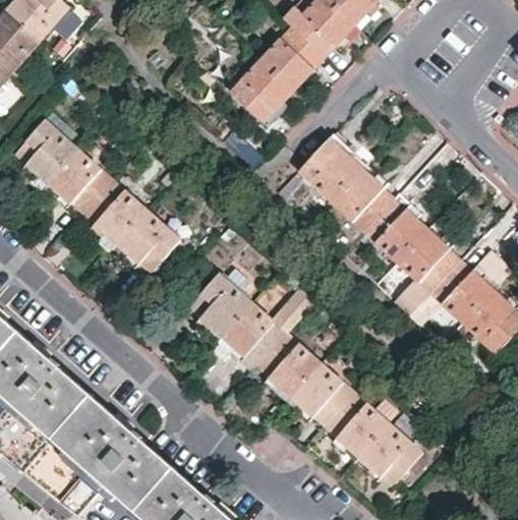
[(0,6),(33,37),(63,2),(60,0),(0,0),(0,6)]
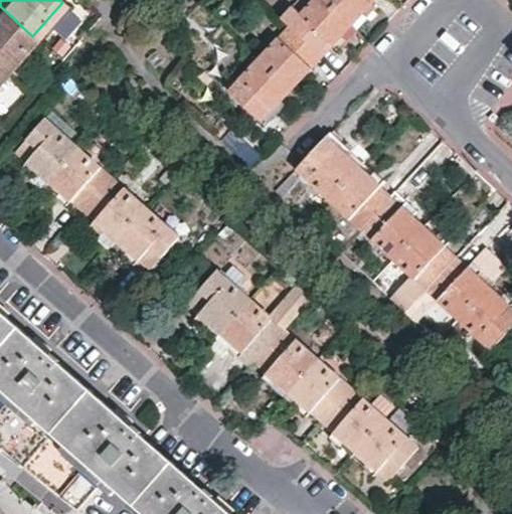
[(312,0),(299,0),(279,22),(286,28),(312,0)]
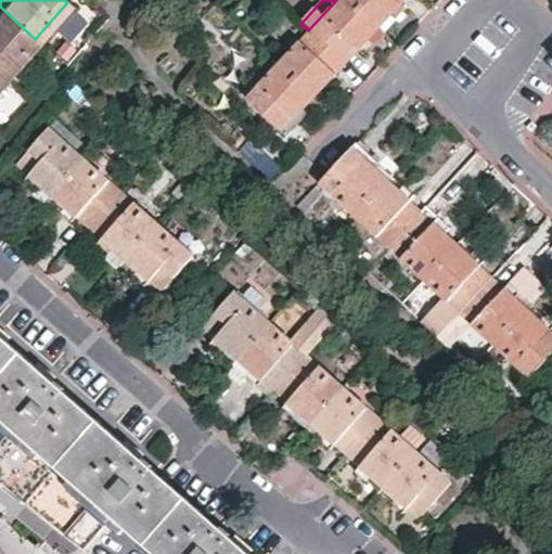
[(381,33),(346,0),(336,0),(308,30),(342,61),(352,50),(359,56),(381,33)]
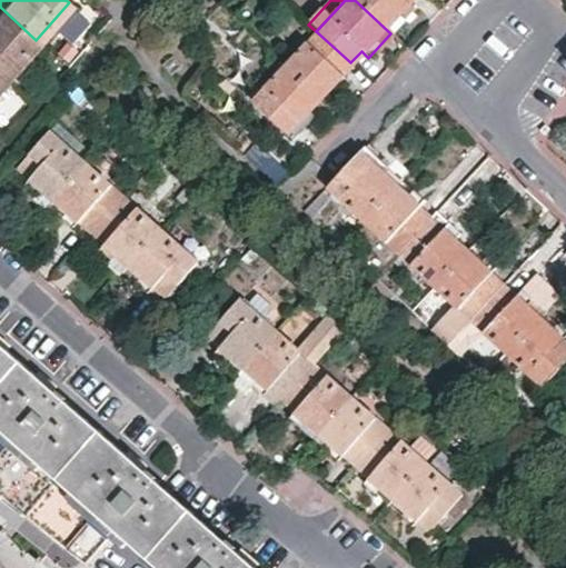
[(355,0),(390,33),(414,8),(407,1),(408,0),(355,0)]
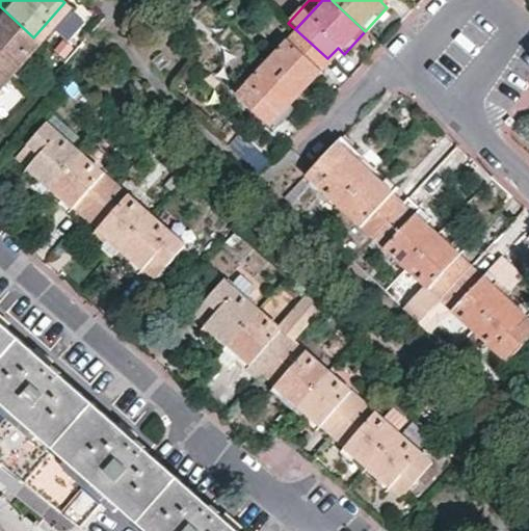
[(0,69),(4,72),(33,37),(0,6),(0,69)]
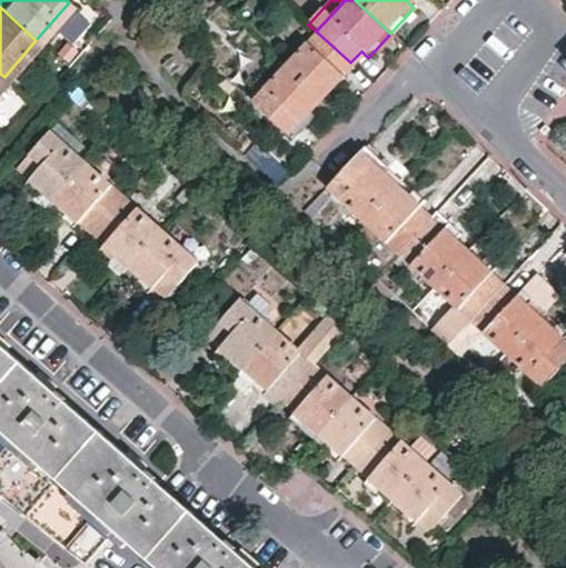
[(316,31),(284,67),(325,105),(345,82),(339,76),(350,62),(316,31)]
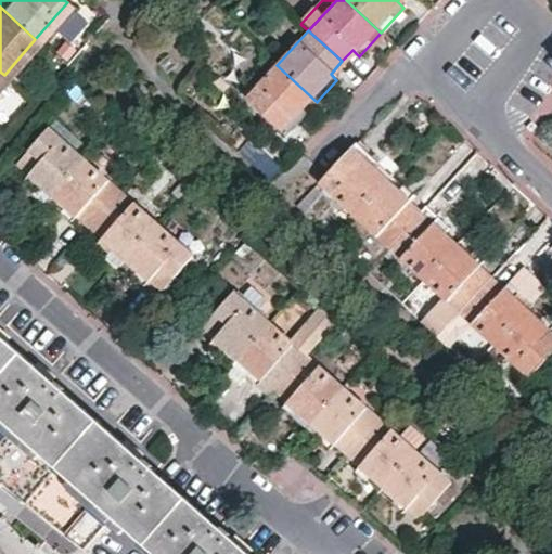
[(77,53),(68,46),(58,59),(65,66),(77,53)]
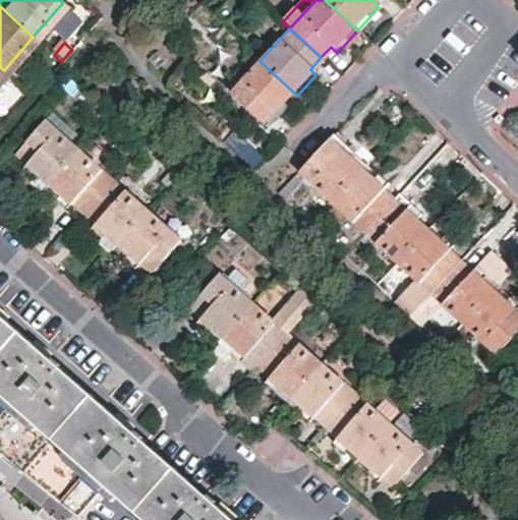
[(297,96),(260,61),(229,95),(261,123),(272,111),(278,116),(297,96)]
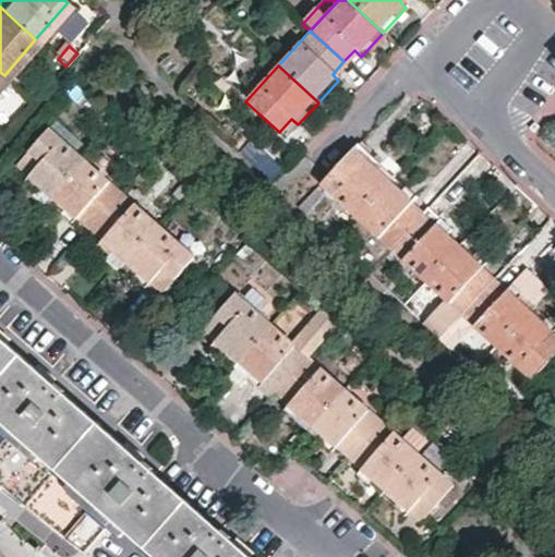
[(38,97),(29,91),(26,95),(34,103),(38,97)]
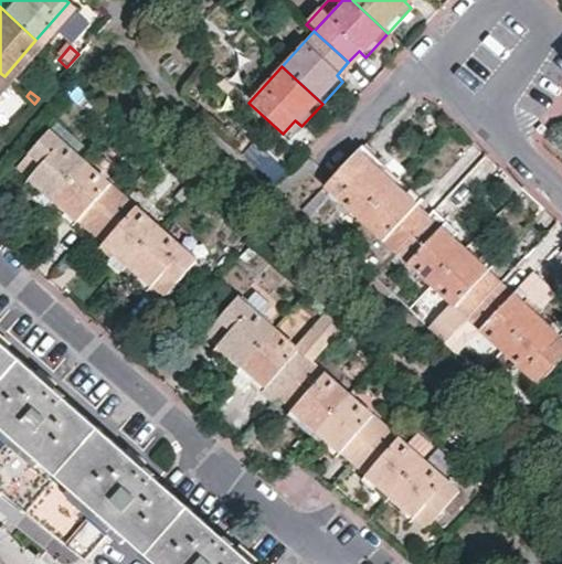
[(48,205),(83,163),(48,131),(16,167),(27,176),(21,182),(48,205)]
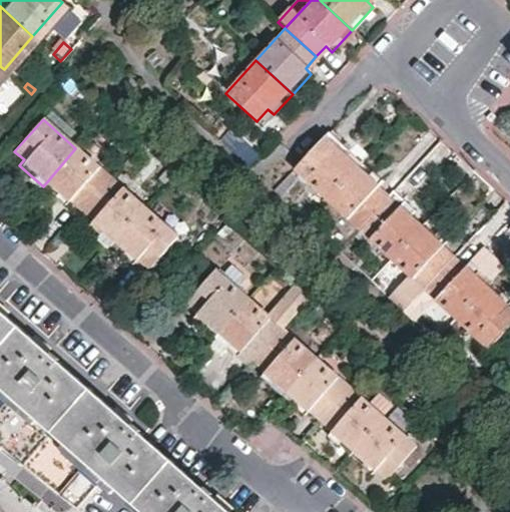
[(322,137),(317,142),(294,168),(326,198),(360,162),(339,142),(334,147),(322,137)]
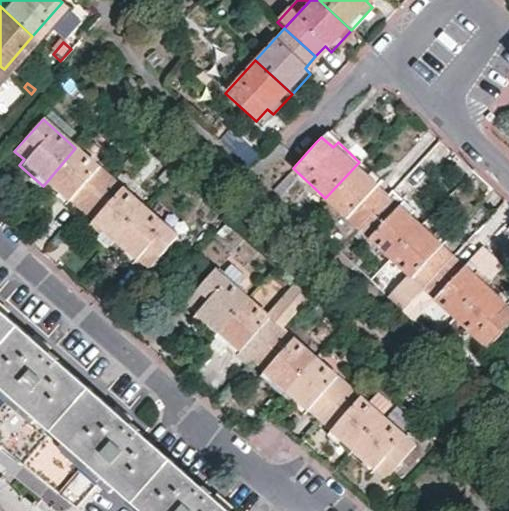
[(109,178),(75,148),(43,186),(65,206),(70,200),(81,210),(109,178)]
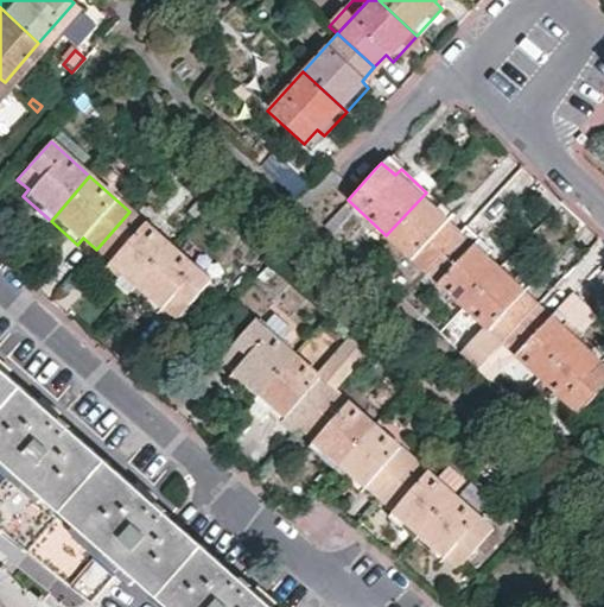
[(451,216),(426,193),(386,235),(426,272),(459,235),(446,222),(451,216)]
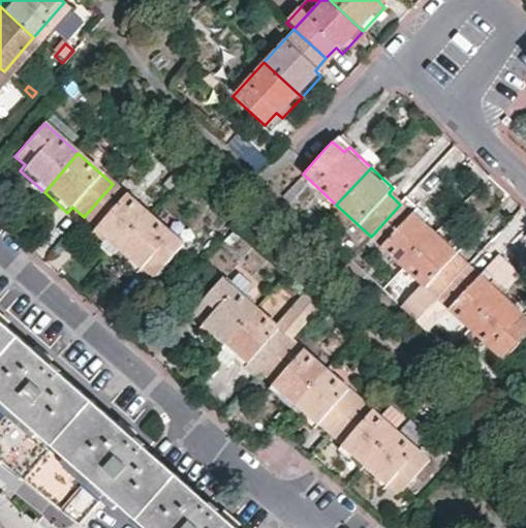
[(178,180),(172,175),(160,188),(166,193),(178,180)]
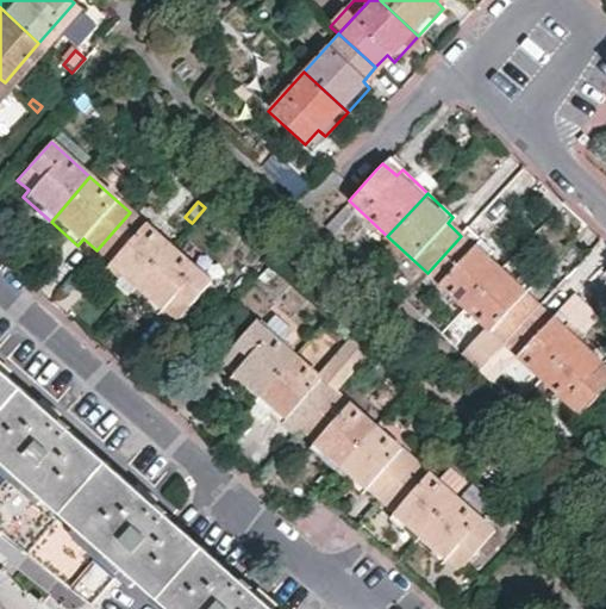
[(354,212),(345,204),(325,227),(335,235),(343,229),(339,227),(354,212)]
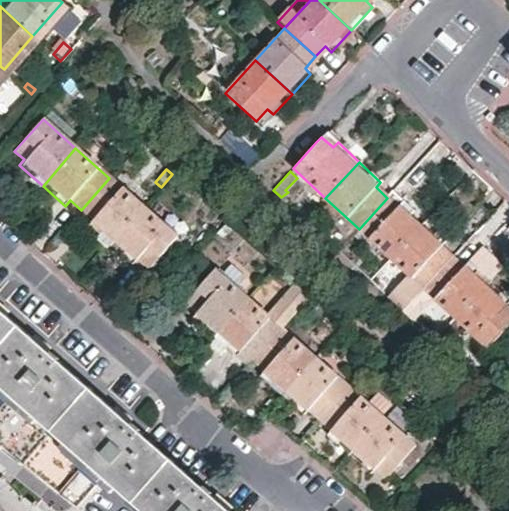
[(109,178),(81,210),(92,220),(87,225),(111,246),(143,209),(109,178)]
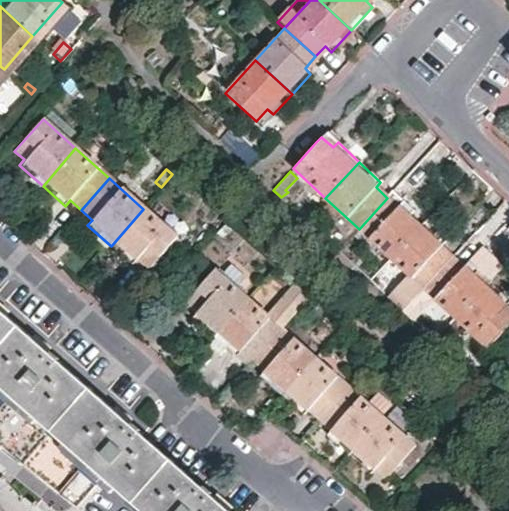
[(391,259),(425,222),(404,202),(398,208),(387,198),(359,229),(391,259)]
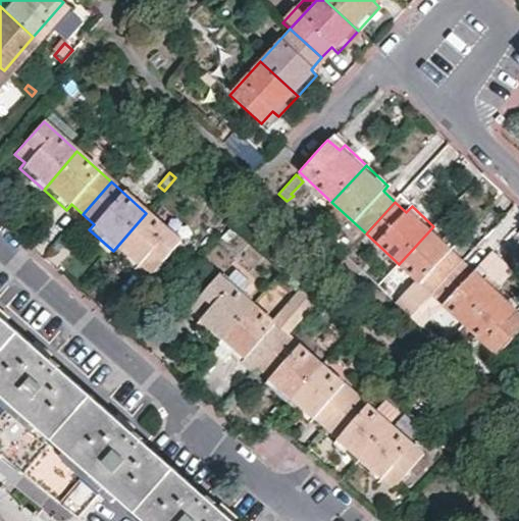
[(179,244),(146,213),(113,251),(135,271),(140,265),(151,275),(179,244)]
